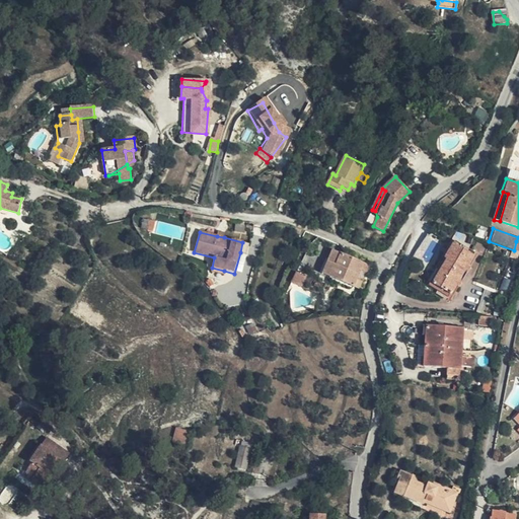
[(249,244),(242,242),(240,252),(246,254),(249,244)]
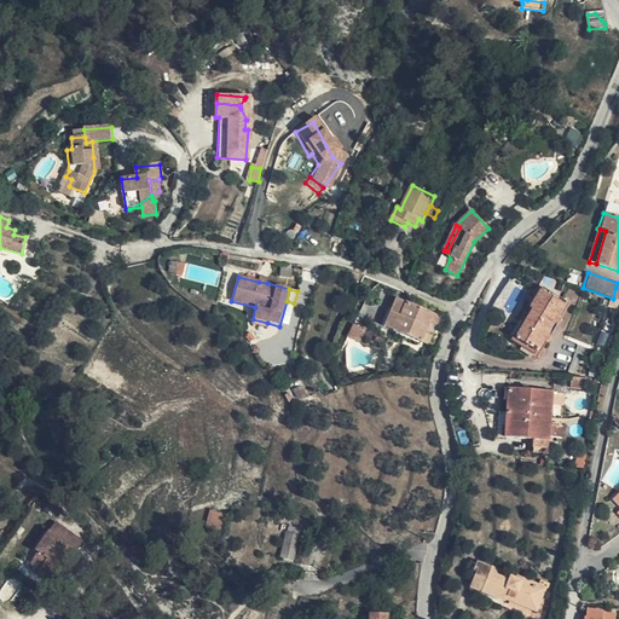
[(537,352),(542,343),(547,336),(554,323),(557,318),(563,307),(541,293),(530,308),(533,311),(515,340),(537,352)]
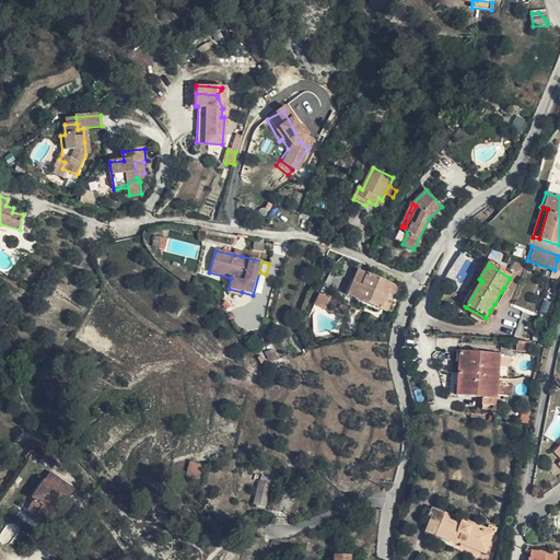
[(362,287),(366,273),(358,270),(353,282),(362,287)]
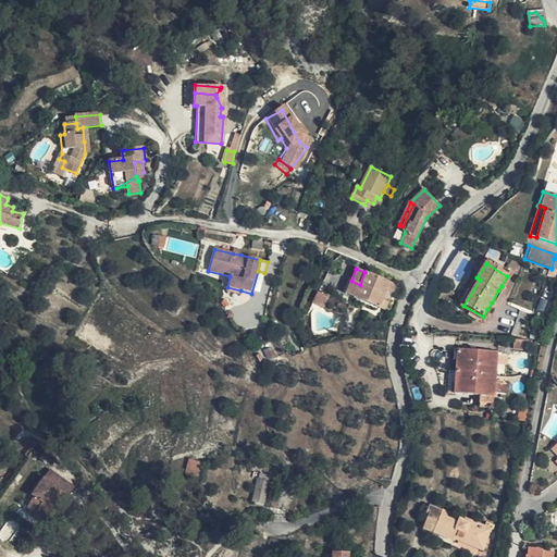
[(381,309),(391,284),(364,272),(360,285),(351,281),(345,294),(381,309)]
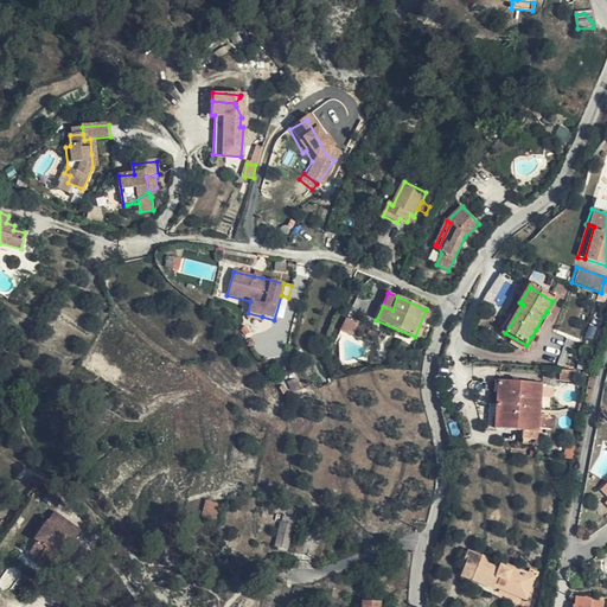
[(432,312),(426,310),(415,337),(421,339),(432,312)]
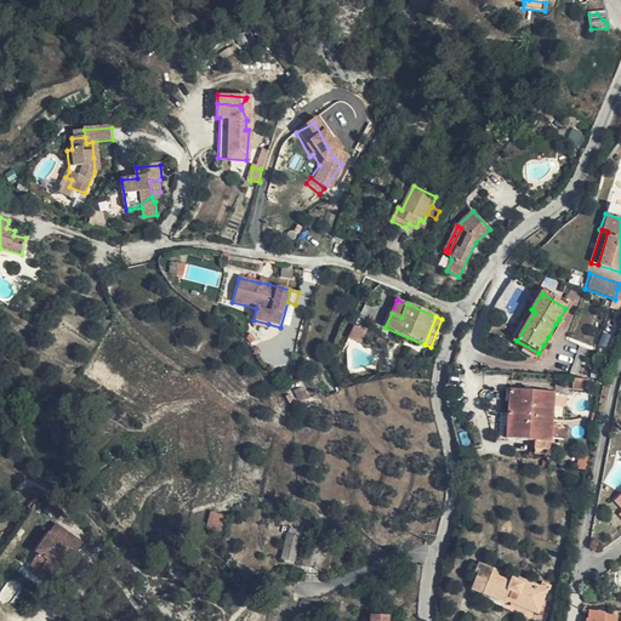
[(268,324),(254,320),(252,328),(267,331),(268,324)]
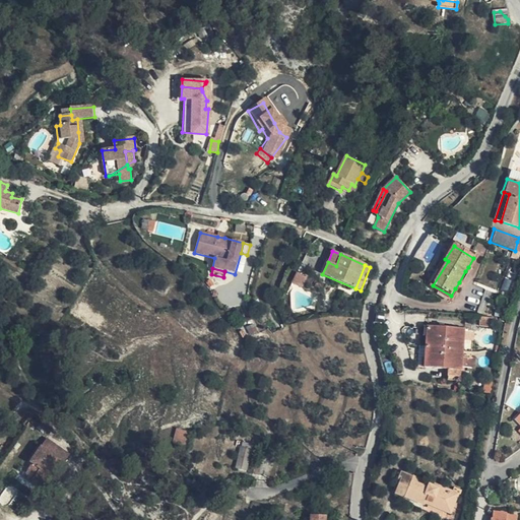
[(237,298),(239,298),(247,300),(249,300),(252,280),(245,274),(237,298)]
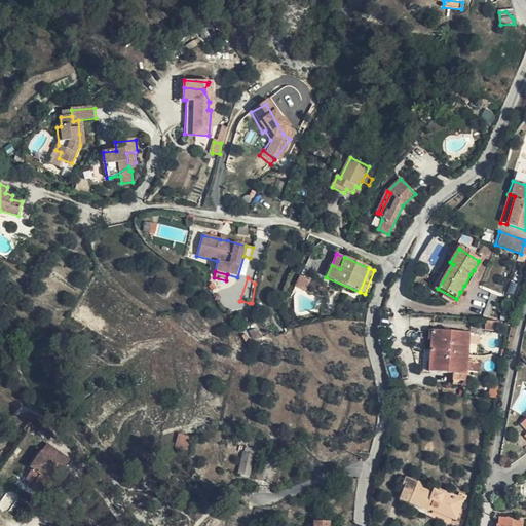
[(325,288),(301,278),(297,288),(321,298),(325,288)]
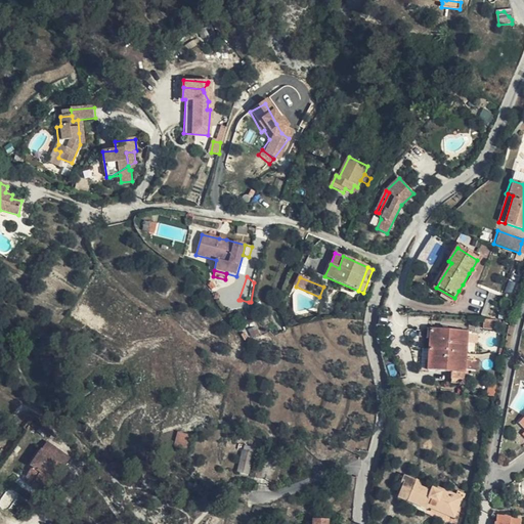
[(466,370),(474,372),(475,362),(466,361),(468,335),(469,333),(430,331),(427,370),(452,373),(465,374),(466,370)]
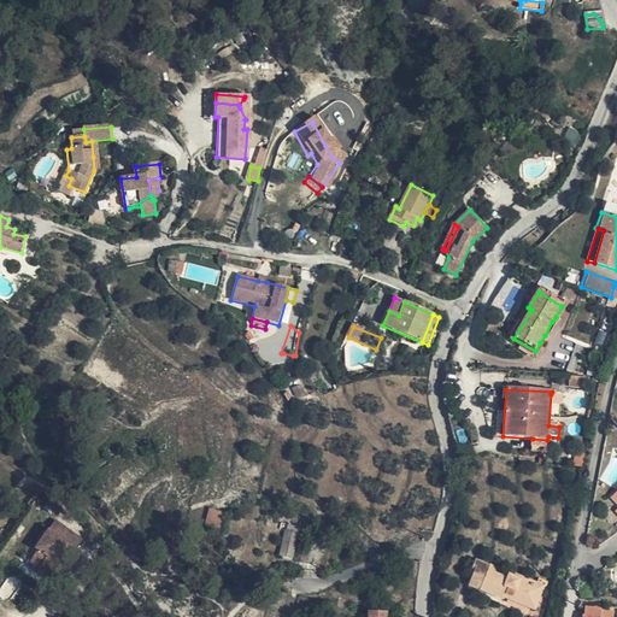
[(548,425),(559,427),(562,394),(551,394),(548,425)]
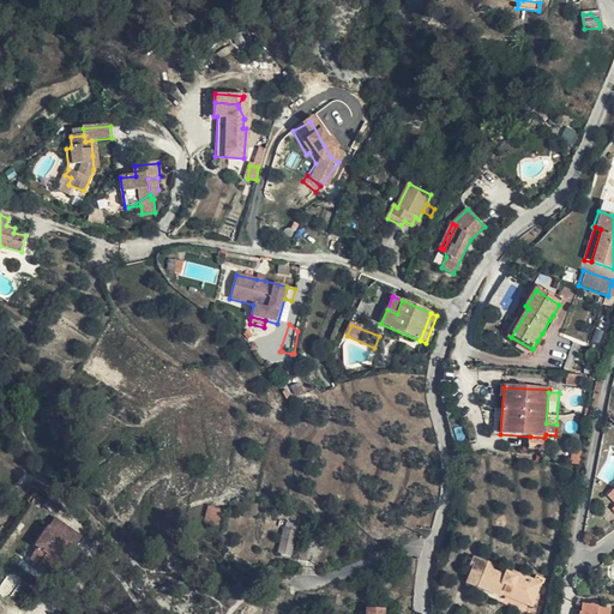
[(545,450),(545,438),(530,437),(530,449),(545,450)]
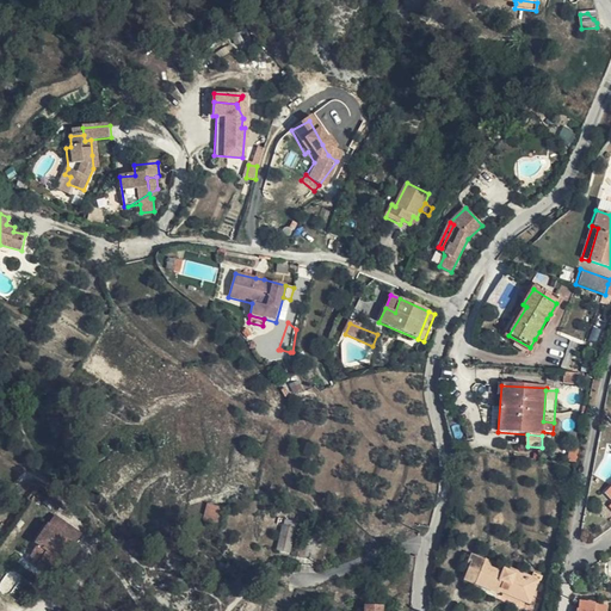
[(204,519),(220,523),(223,505),(209,501),(204,519)]
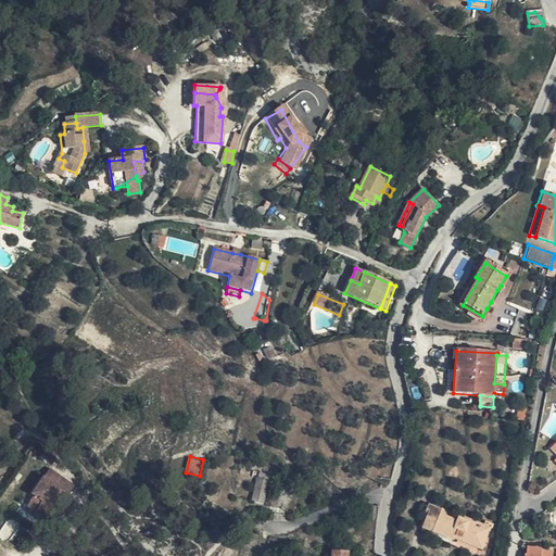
[(269,481),(258,478),(253,500),(264,503),(269,481)]
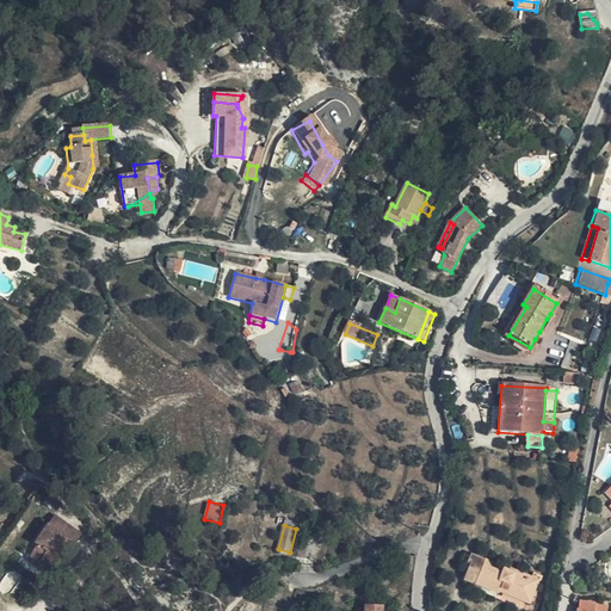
[(55,556),(66,539),(48,528),(37,544),(39,547),(47,551),(37,567),(53,578),(62,562),(55,556)]
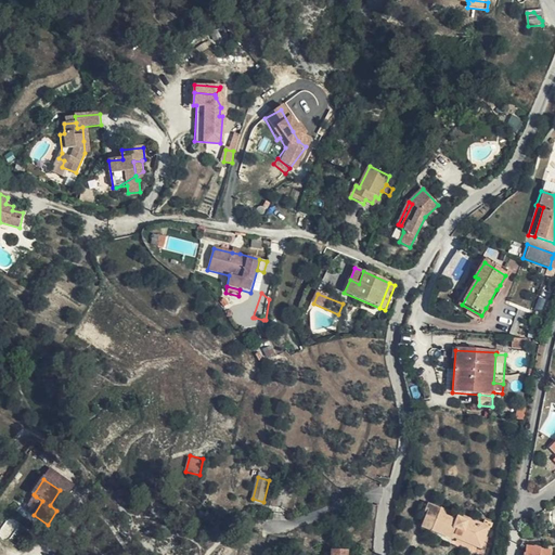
[(75,501),(60,490),(50,505),(56,511),(59,507),(67,513),(75,501)]
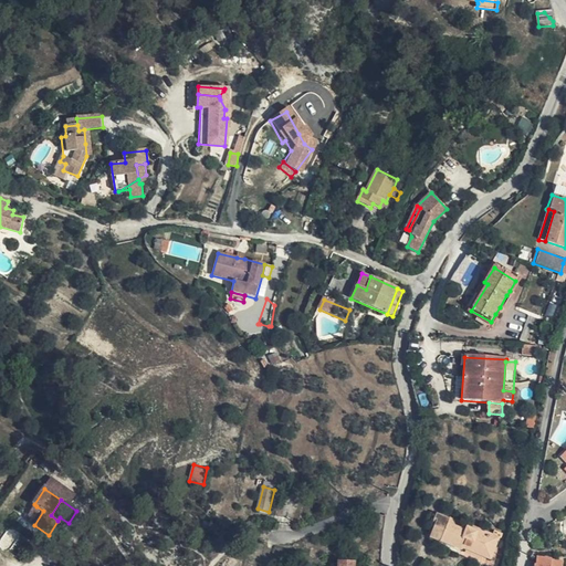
[(43,511),(37,506),(28,521),(34,525),(43,511)]
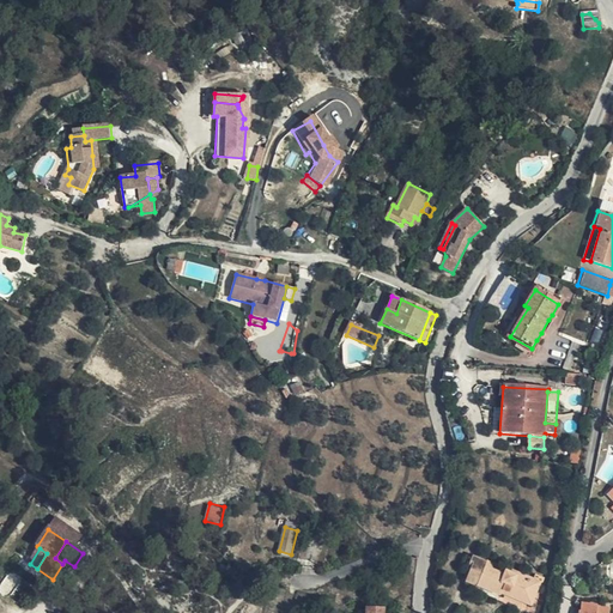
[(516,576),(505,572),(504,576),(485,568),(486,564),(472,558),(468,569),(471,571),(466,582),(501,596),(502,592),(527,602),(532,593),(536,595),(542,581),(536,578),(535,581),(517,572),(516,576)]
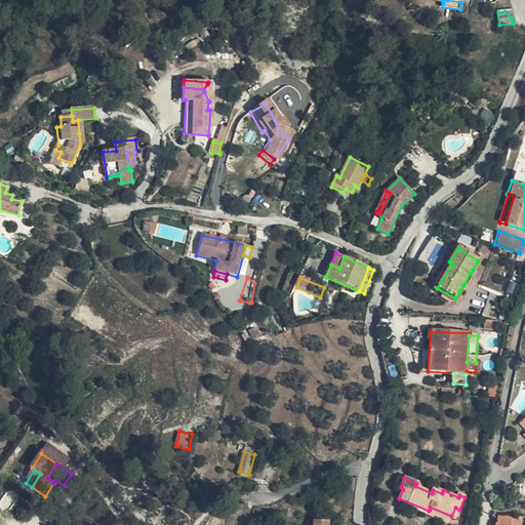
[(55,480),(53,483),(45,496),(52,501),(64,485),(55,480)]
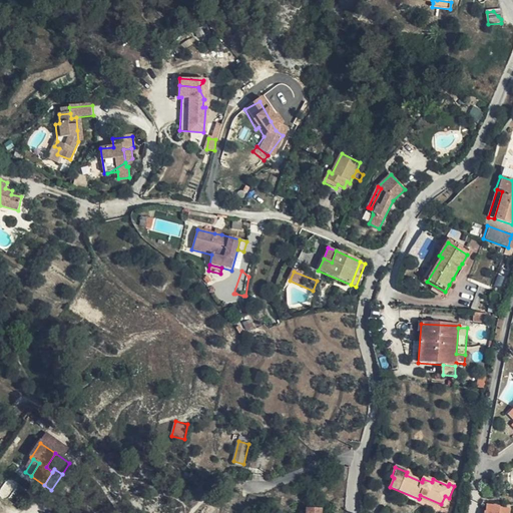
[(420,495),(419,499),(439,507),(441,504),(420,495)]
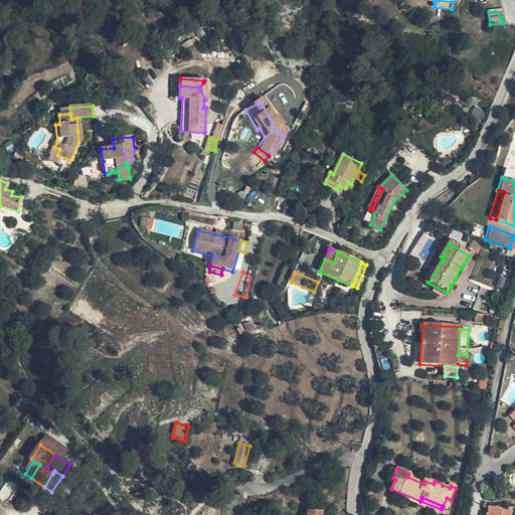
[(443,506),(441,509),(446,512),(451,500),(447,498),(443,506)]
